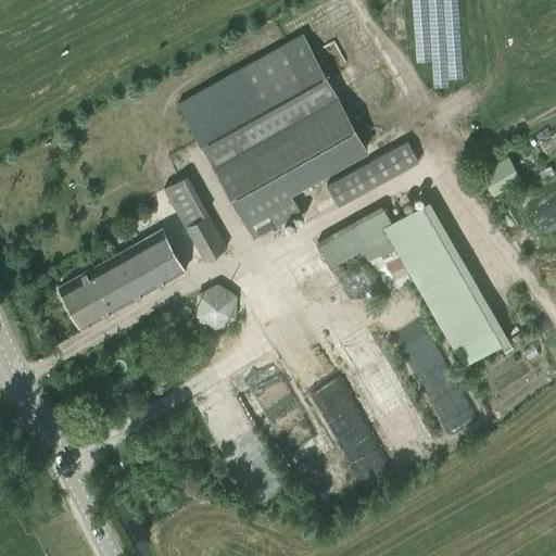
[(367,146),(337,91),(303,32),(176,103),(253,238),(301,210),(290,189),(367,146)]
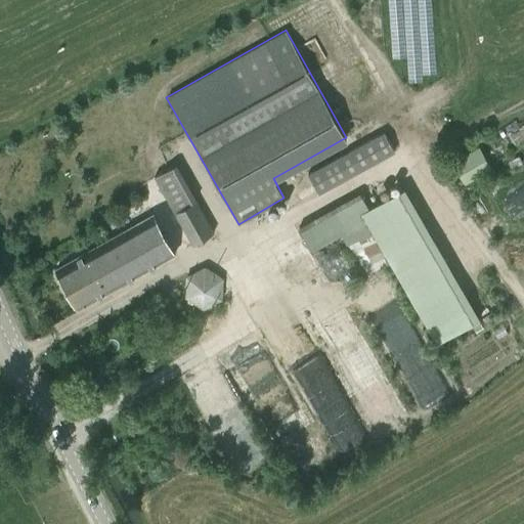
[(383,132),(307,174),(318,193),(394,153),(383,132)]
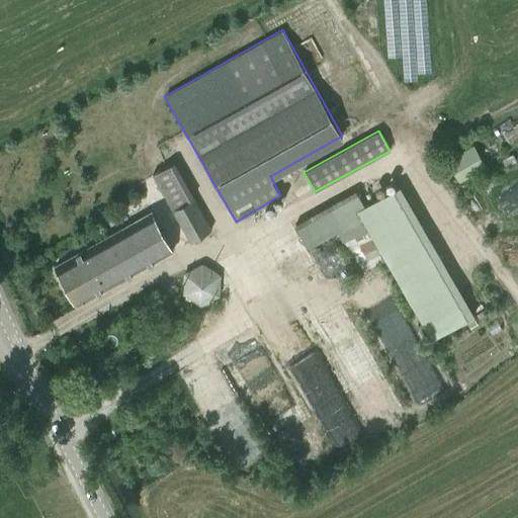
[(459,179),(488,166),(478,144),(449,158),(459,179)]
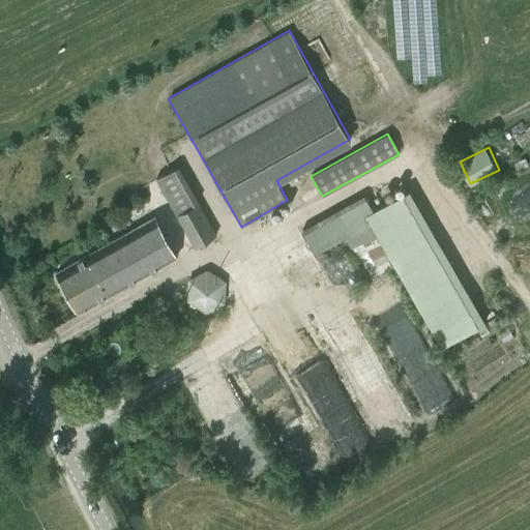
[(215,236),(194,197),(176,167),(156,178),(196,247),(215,236)]
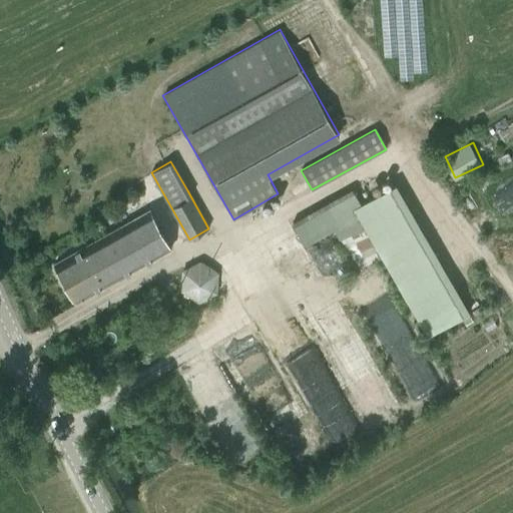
[(360,206),(355,209),(427,338),(468,314),(396,186),(380,195),(372,181),(352,192),(360,206)]
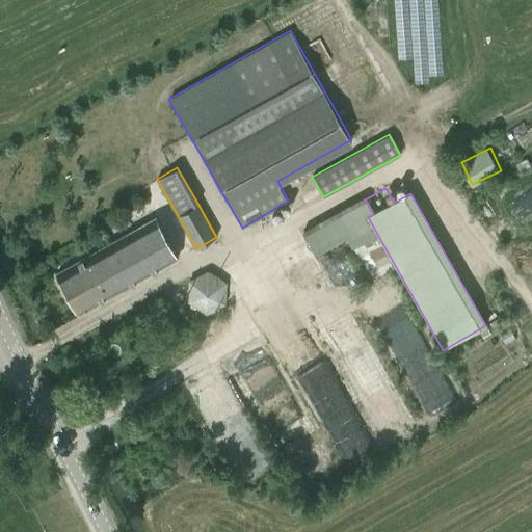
[(80,316),(179,261),(156,221),(58,275),(80,316)]
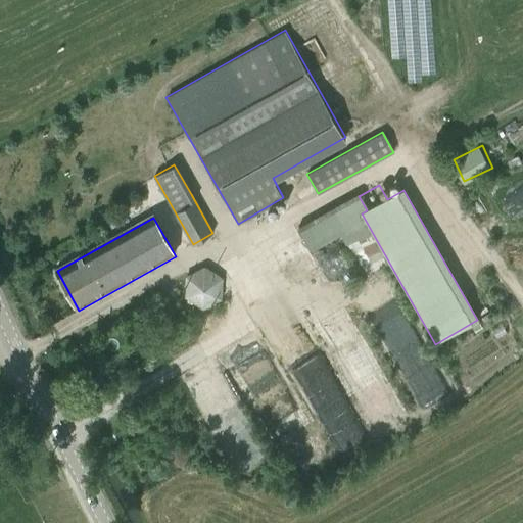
[(187,277),(186,297),(203,307),(221,298),(222,278),(204,268),(187,277)]
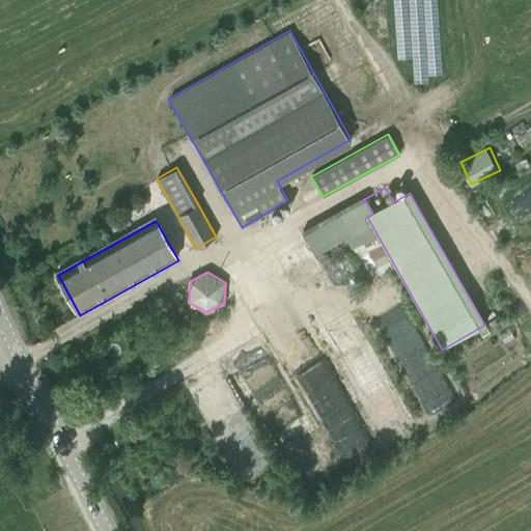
[(435,357),(409,372),(426,402),(453,387),(435,357)]
